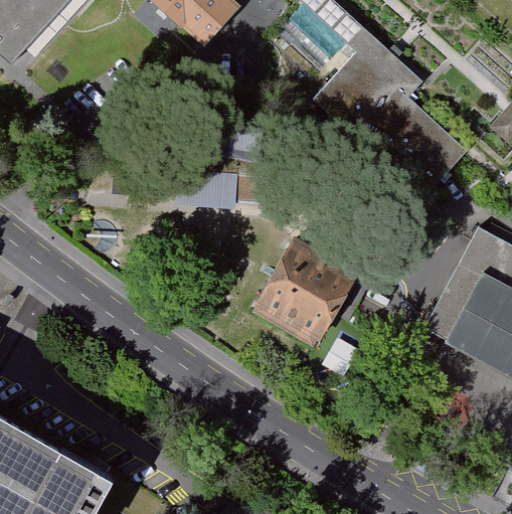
[(0,51),(14,64),(72,0),(0,0),(0,51)]
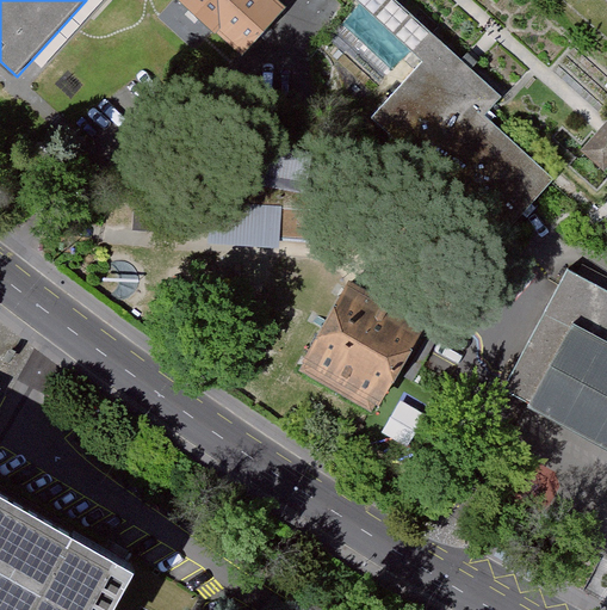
[(283,6),(276,0),(187,0),(242,50),(283,6)]
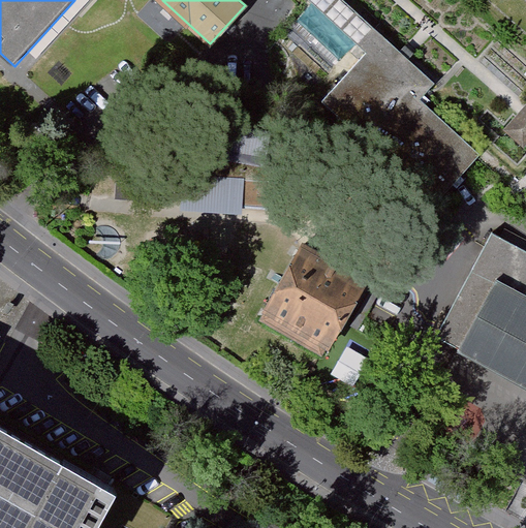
[(405,57),(342,0),(309,0),(366,52),(321,100),(435,204),(481,154),(421,99),(434,84),(405,57)]
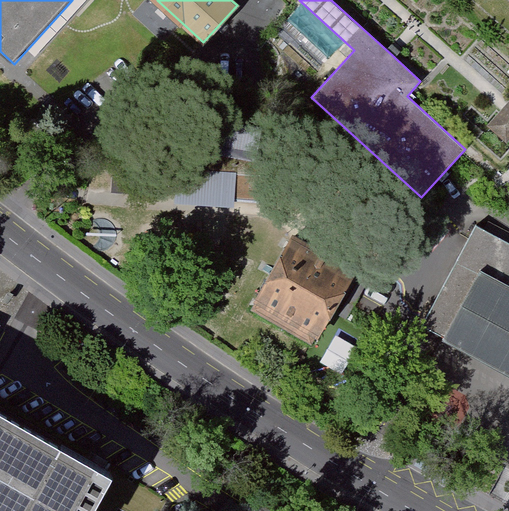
[(508,101),(488,125),(508,143),(508,142),(508,101)]
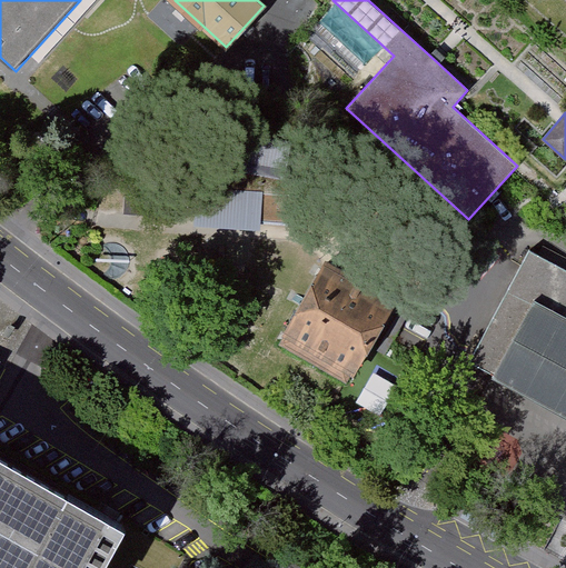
[(247,195),(196,192),(195,228),(246,229),(247,195)]
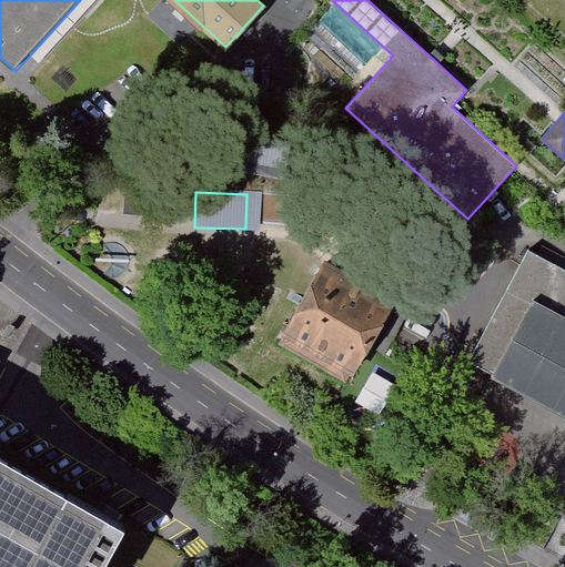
[(564,277),(526,257),(467,367),(564,419),(564,277)]
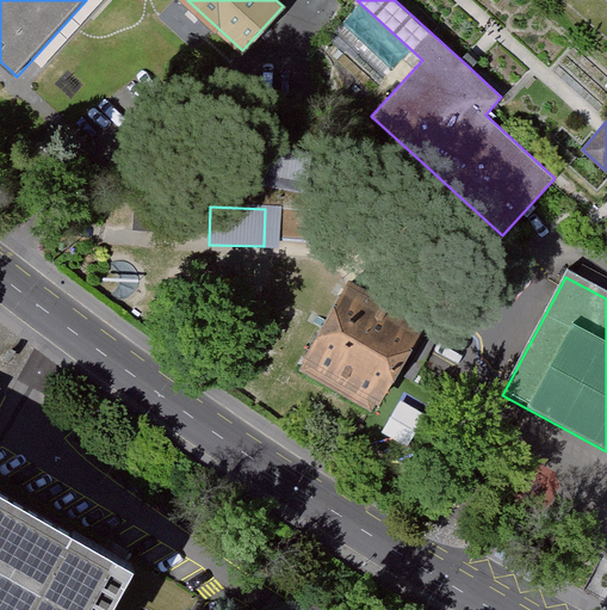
[(422,327),(344,283),(303,357),(308,359),(302,371),(371,408),(376,399),(381,402),(422,327)]
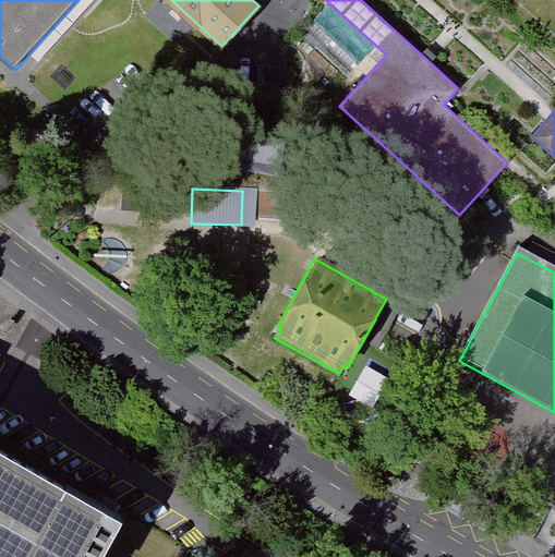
[(105,556),(125,521),(0,452),(0,556),(105,556)]
